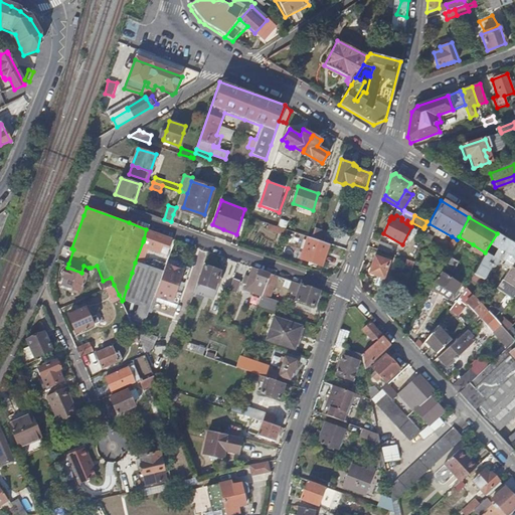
[(279,226),(269,224),(268,231),(285,234),(288,221),(281,219),(279,226)]
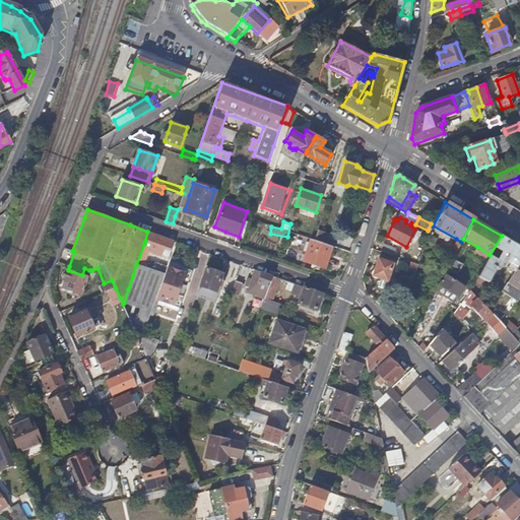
[(327,244),(331,234),(318,230),(315,240),(327,244)]
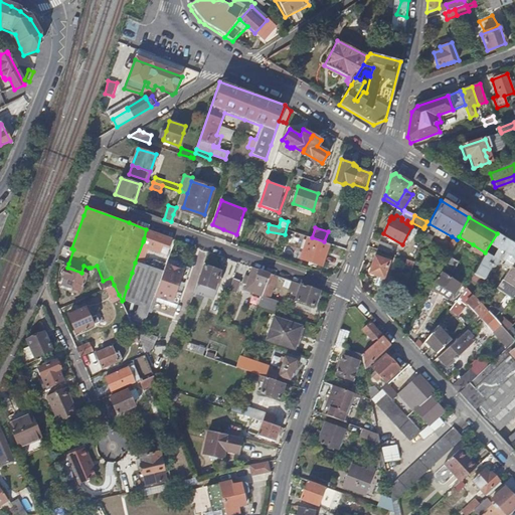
[(170,247),(173,238),(146,229),(144,238),(170,247)]
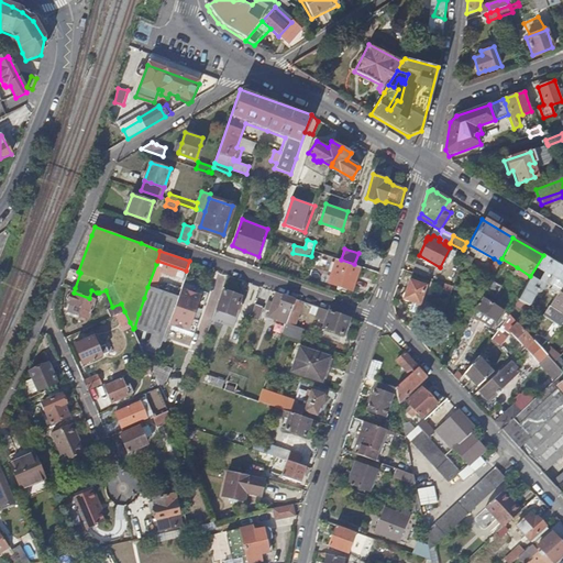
[(562,266),(548,258),(543,255),(530,276),(527,283),(518,299),(528,305),(536,291),(538,291),(539,291),(544,283),(549,285),(547,287),(547,288),(554,294),(562,279),(562,266)]
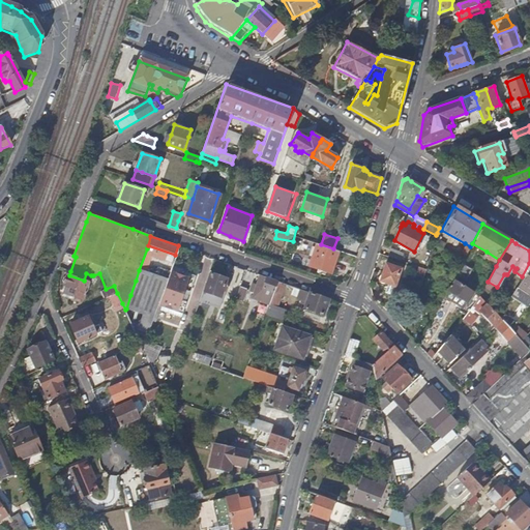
[(331,273),(339,251),(333,248),(321,244),(317,243),(310,265),(315,267),(331,273)]
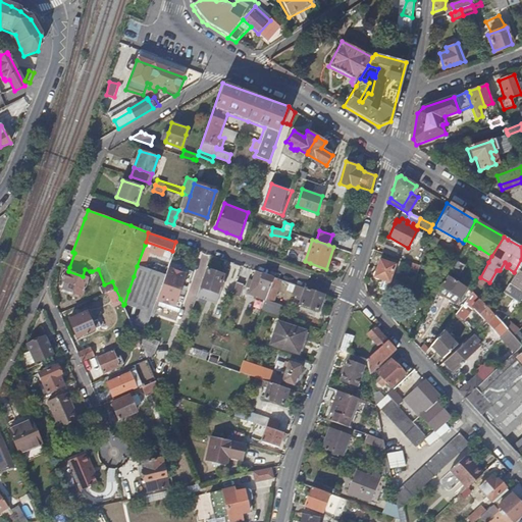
[(457,254),(463,243),(458,240),(453,248),(450,255),(455,258),(457,254)]
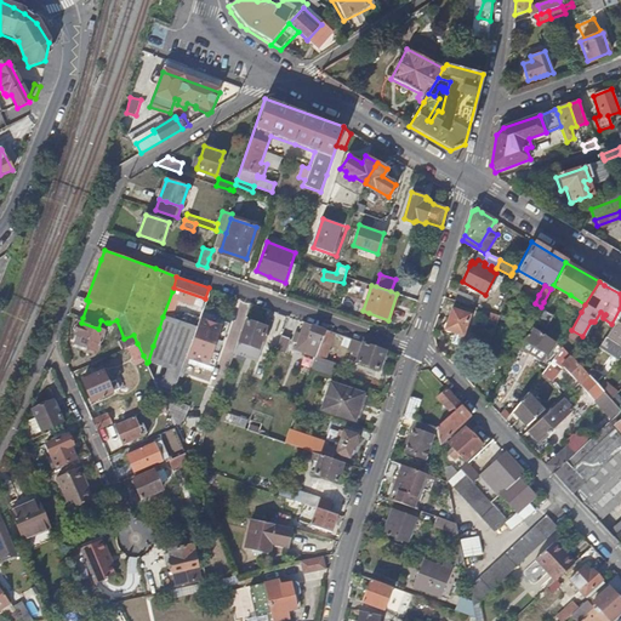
[(471,306),(474,297),(457,291),(454,300),(471,306)]
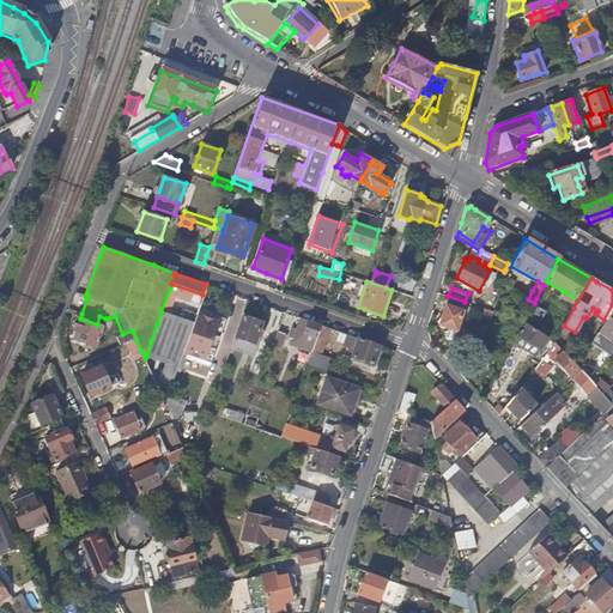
[(577,301),(563,291),(558,299),(574,308),(577,301)]
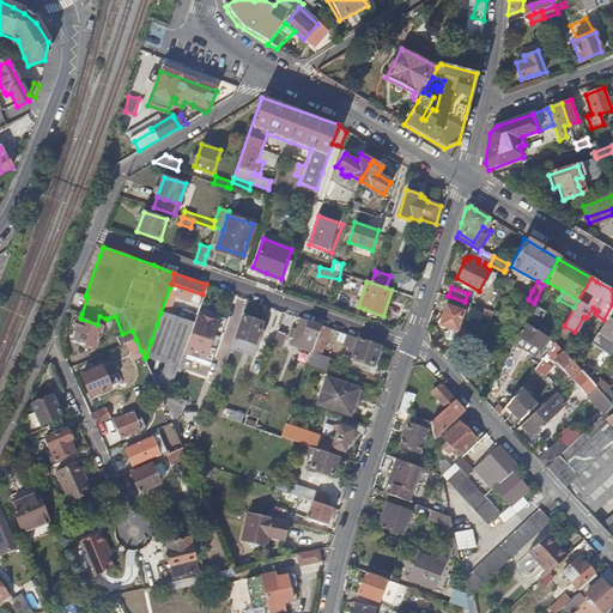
[(612,304),(604,320),(590,343),(608,356),(612,349),(612,304)]
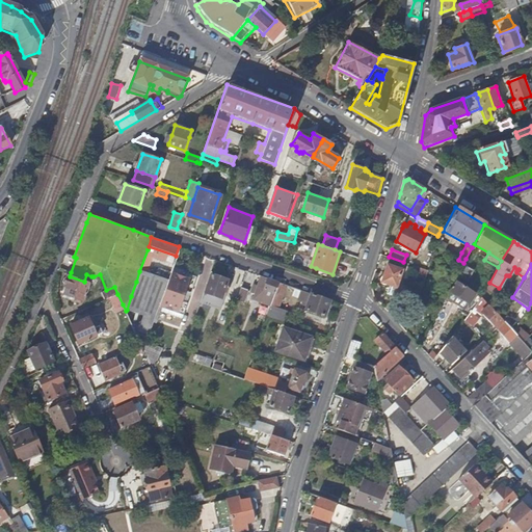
[(397,288),(402,270),(387,265),(387,266),(381,282),(390,285),(396,287),(397,288)]
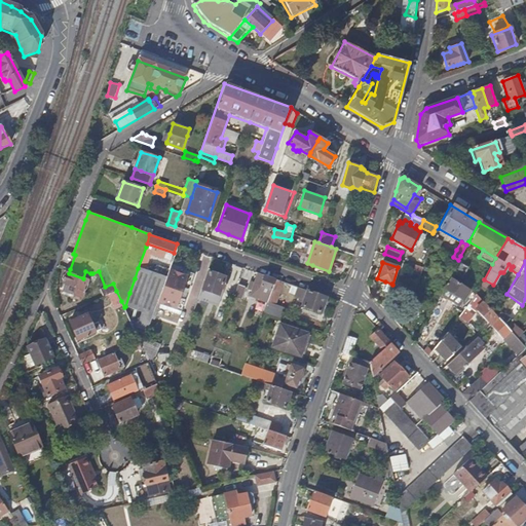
[(466,272),(467,268),(457,262),(453,270),(455,270),(468,286),(474,277),(466,272)]
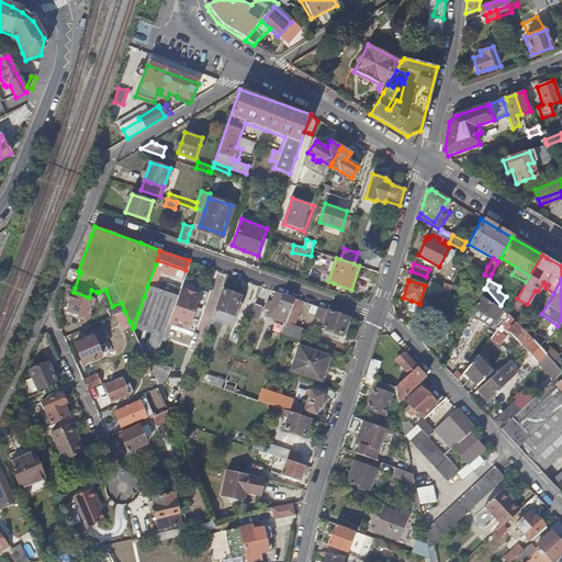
[(451,287),(438,281),(437,281),(436,287),(450,292),(451,287)]
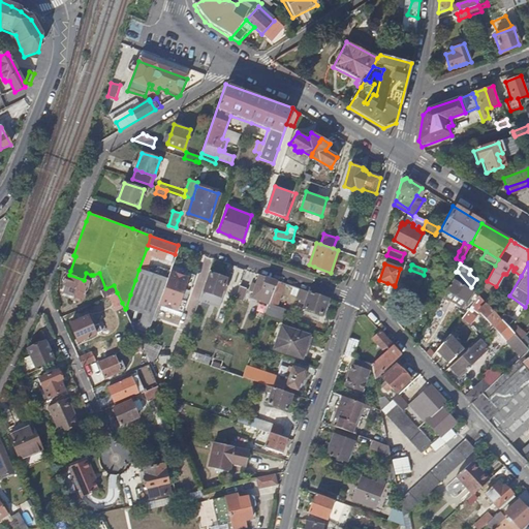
[(159,305),(168,279),(138,270),(135,280),(130,294),(141,298),(136,311),(142,313),(136,330),(148,335),(158,308),(159,305)]
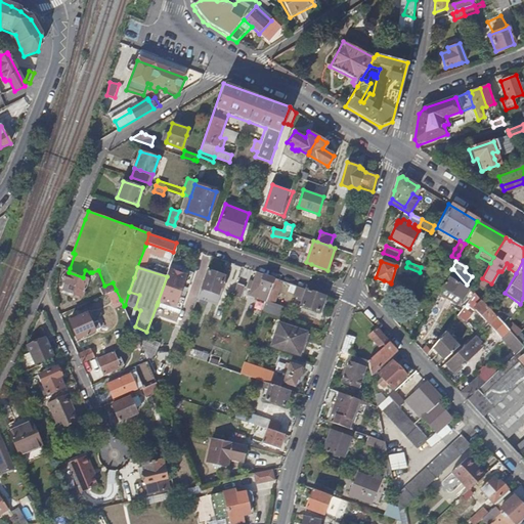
[(180,297),(183,287),(189,289),(194,273),(184,269),(182,273),(170,268),(168,273),(167,276),(158,302),(181,310),(185,299),(180,297)]
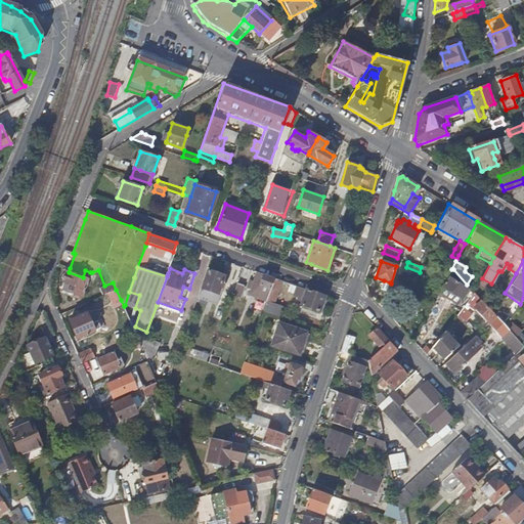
[(218,295),(225,275),(208,269),(201,288),(218,295)]
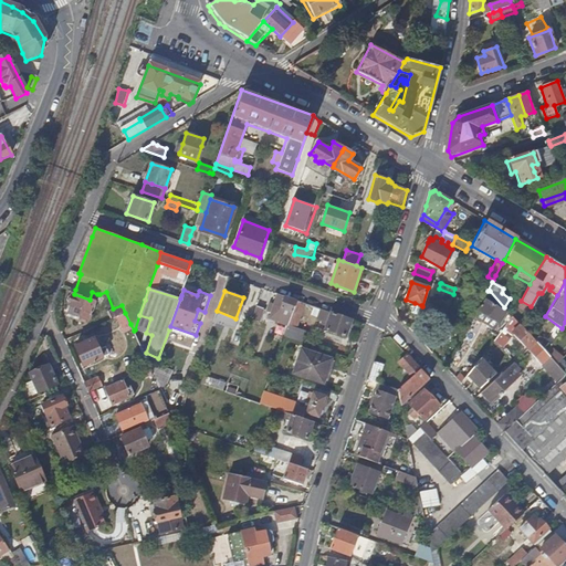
[(87,320),(94,301),(90,300),(74,294),(72,293),(69,304),(71,305),(67,313),(71,314),(87,320)]
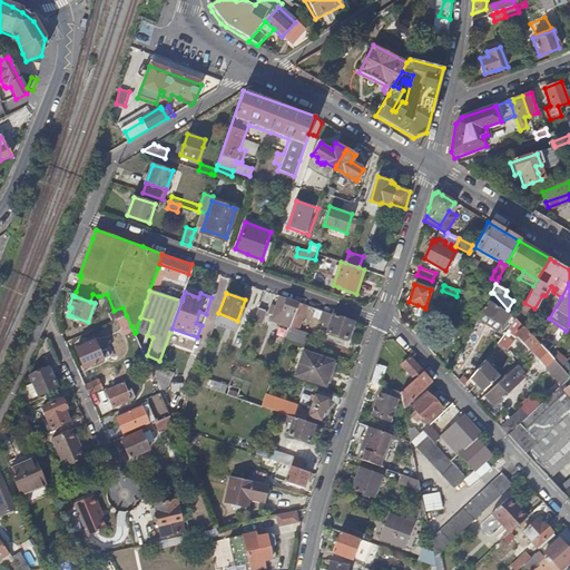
[(291,326),(298,302),(278,295),(271,318),(291,326)]
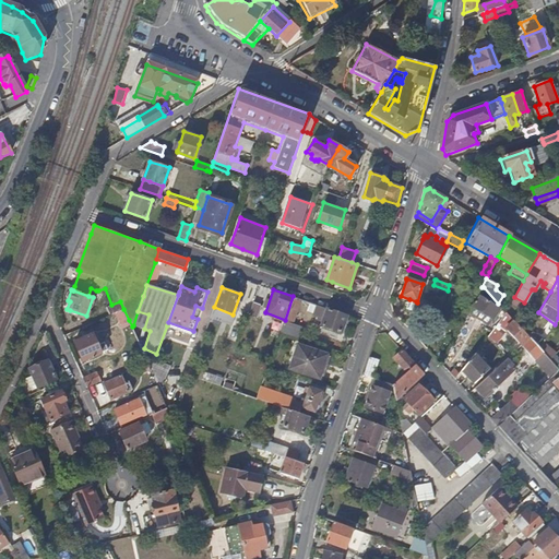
[(293,322),(301,299),(293,296),(285,320),(293,322)]
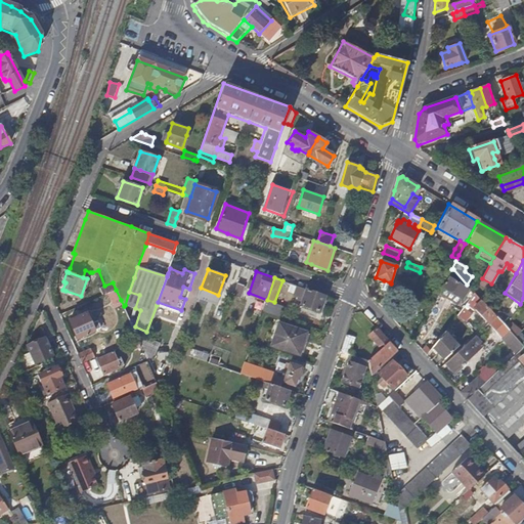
[(468,289),(449,277),(443,288),(461,299),(468,289)]
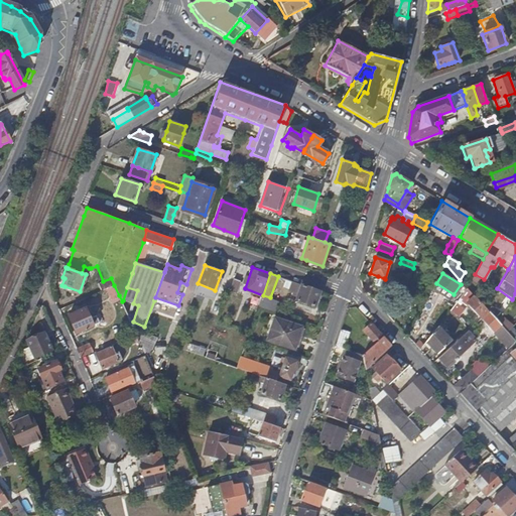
[(236,293),(241,280),(235,277),(230,291),(236,293)]
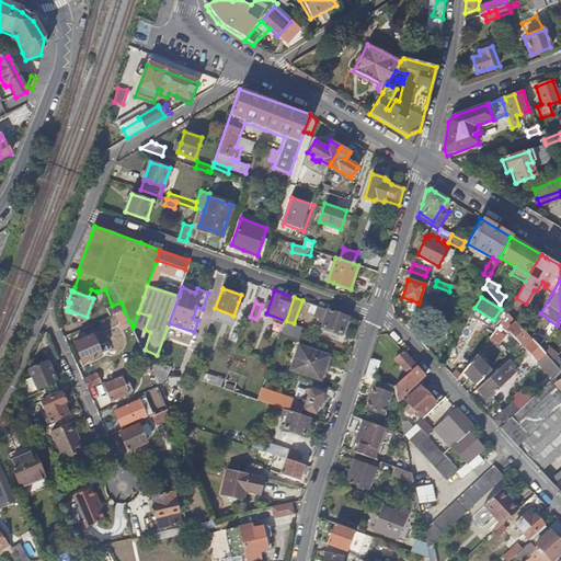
[(124,310),(121,302),(112,306),(106,308),(110,317),(116,315),(124,310)]
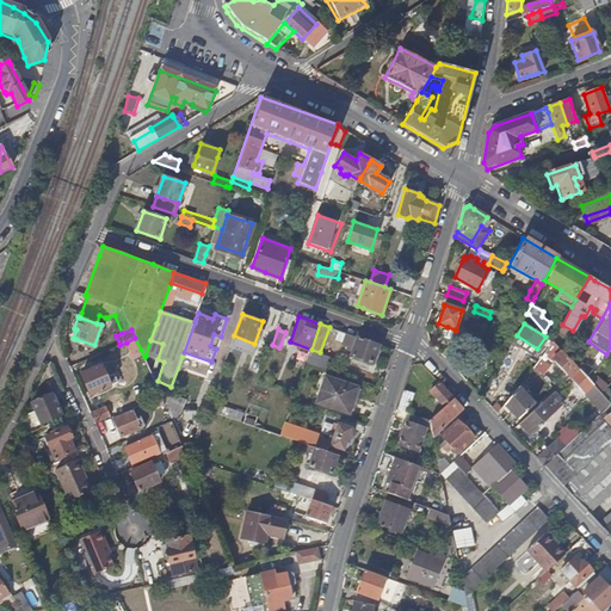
[(372,365),(380,345),(356,337),(350,357),(372,365)]
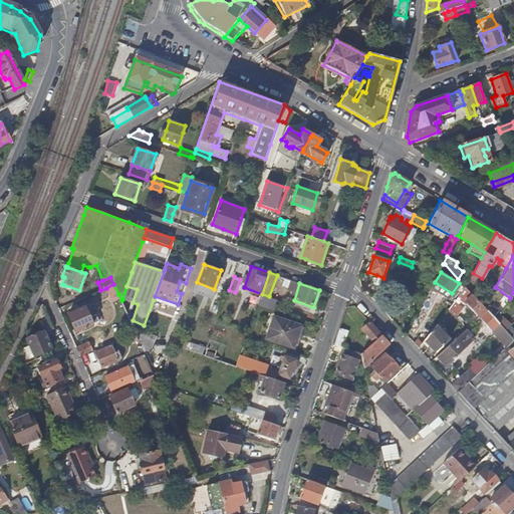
[(461,291),(464,287),(459,283),(452,293),(456,298),(461,291)]
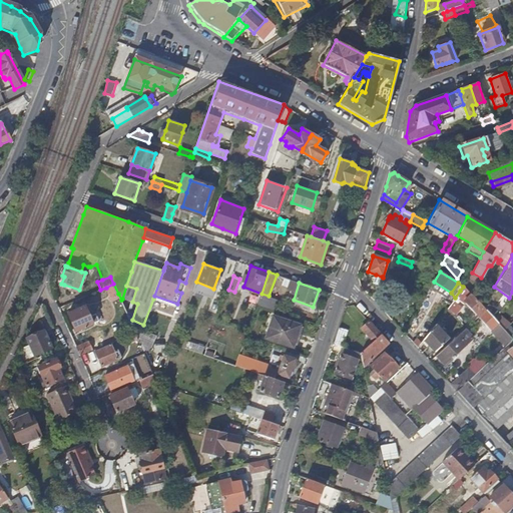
[(118,294),(113,284),(106,288),(111,298),(118,294)]
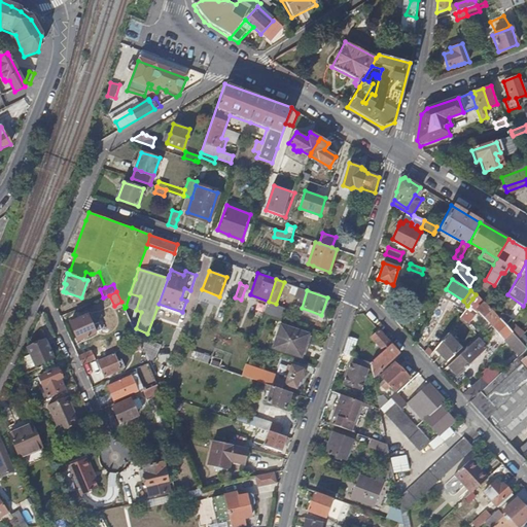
[(136,310),(140,296),(130,293),(126,307),(128,307),(136,310)]
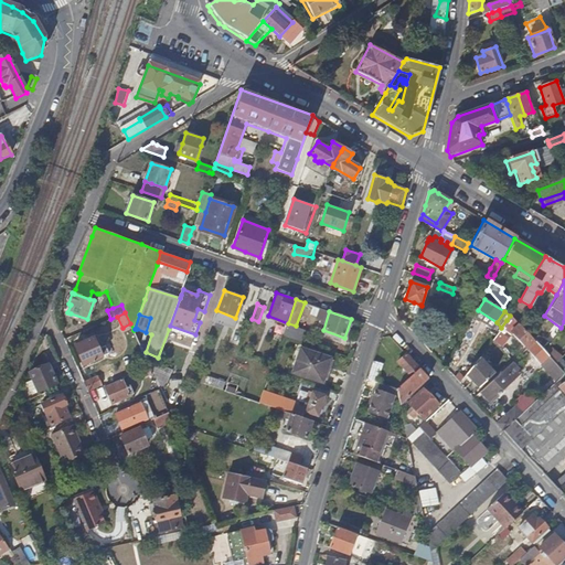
[(509,332),(516,323),(513,319),(510,316),(507,320),(501,328),(492,340),(499,347),(510,333),(509,332)]
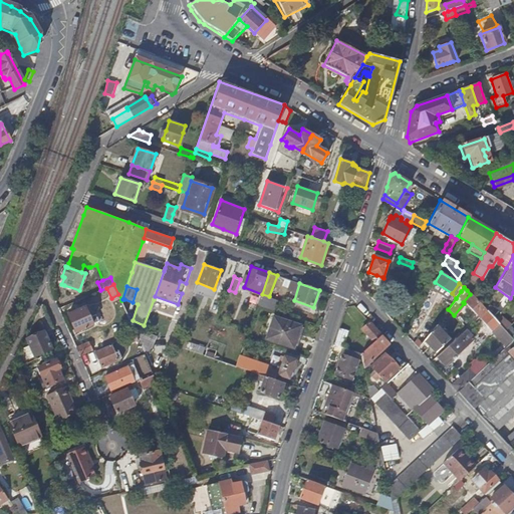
[(406,304),(410,294),(403,291),(399,302),(406,304)]
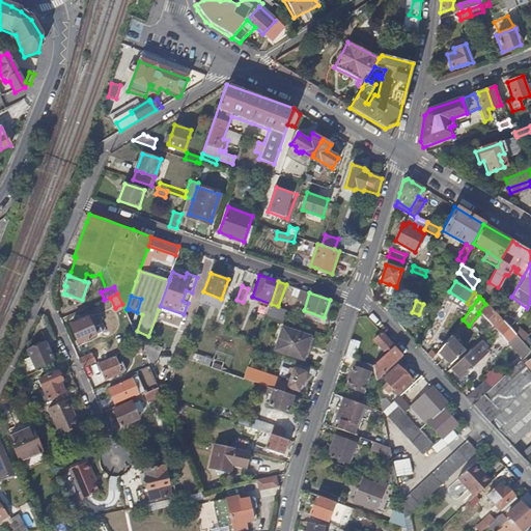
[(128,315),(126,310),(122,304),(115,308),(120,319),(128,315)]
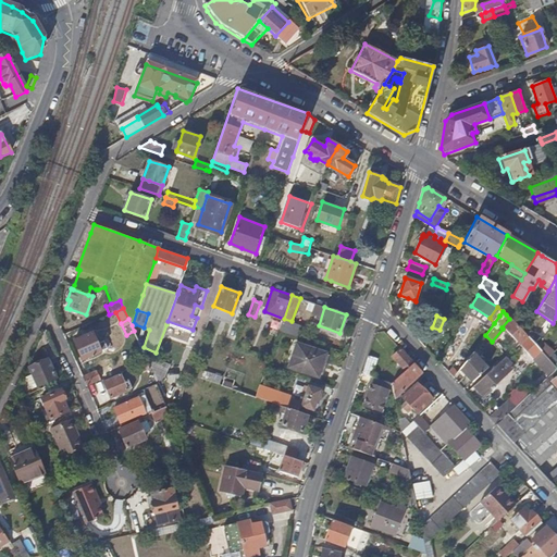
[(525,336),(522,332),(509,319),(502,327),(503,329),(518,343),(525,336)]
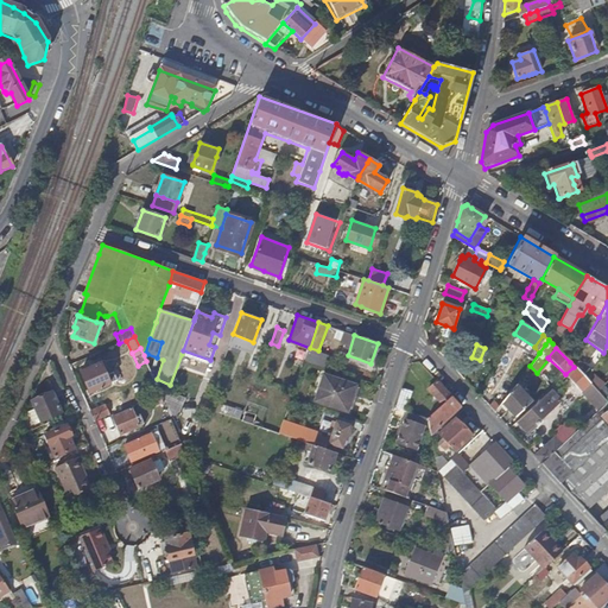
[(305,361),(308,353),(299,349),(295,362),(303,366),(305,361)]
